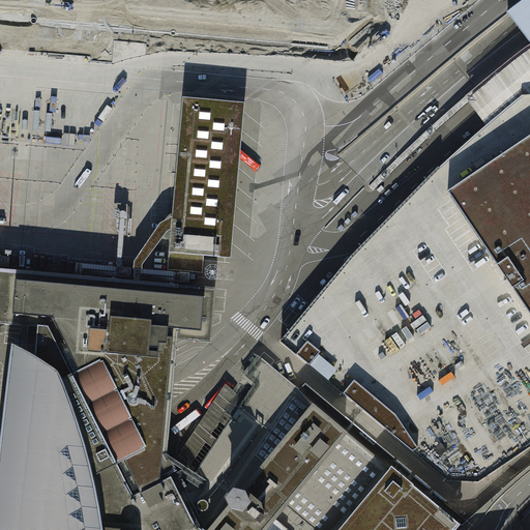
[(529,0),(523,0),(508,11),(520,28),(529,40),(529,0)]
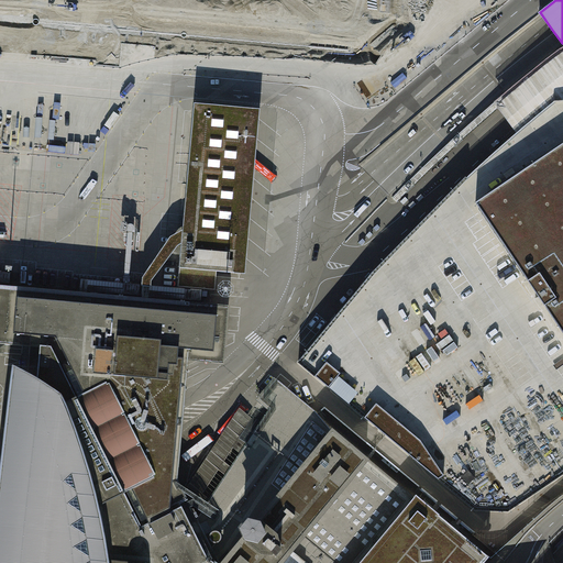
[(180,262),(179,268),(217,272),(245,275),(250,229),(261,110),(195,105),(184,223),(184,230),(181,244),(180,262)]
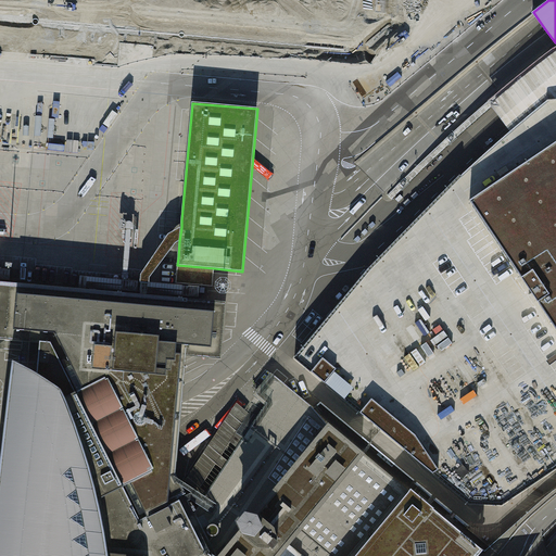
[(480,169),(470,179),(468,181),(465,184),(463,186),(460,188),(458,191),(455,193),(453,196),(376,275),(369,269),(294,358),(469,504),(502,505),(555,468),(555,104),(552,109),(541,117),(531,126),(520,135),(510,143),(501,152),(490,161),(480,169)]
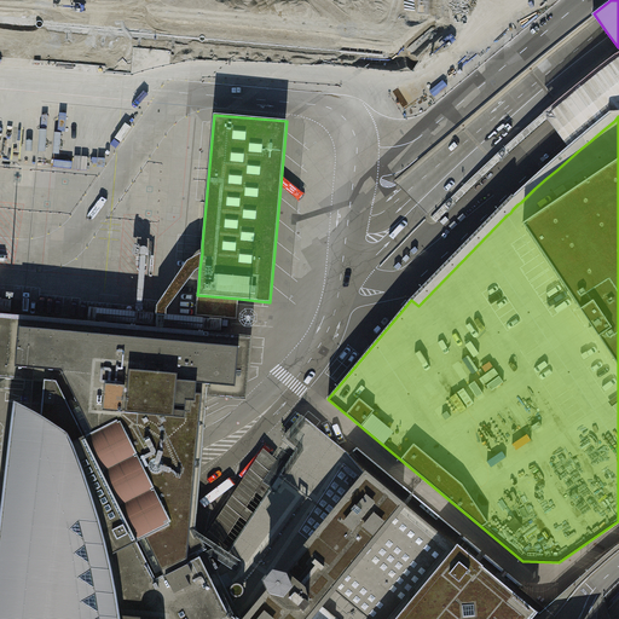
[(196,271),(200,268),(202,253),(187,261),(156,306),(155,328),(165,329),(167,310),(196,271)]
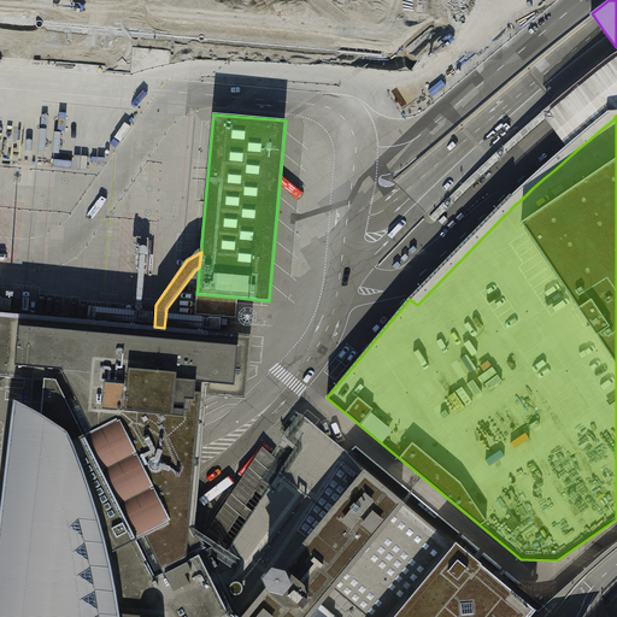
[(238,298),(197,294),(195,315),(236,318),(238,298)]
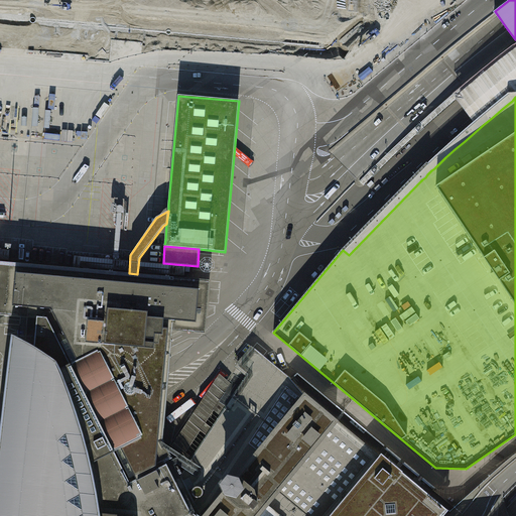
[(0,314),(13,315),(36,317),(76,321),(86,343),(93,340),(97,347),(117,337),(120,343),(137,335),(139,338),(154,339),(155,334),(162,335),(163,330),(172,331),(205,333),(207,309),(210,280),(162,276),(137,274),(129,273),(79,269),(0,261),(0,314)]
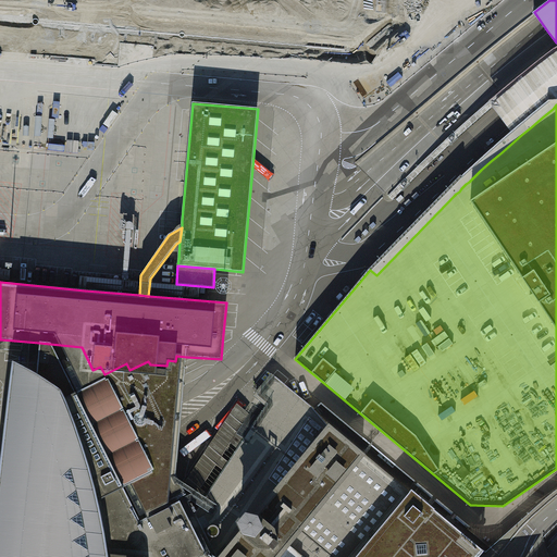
[(0,556),(214,556),(196,512),(190,503),(182,486),(175,474),(180,435),(183,395),(186,357),(176,356),(175,361),(168,360),(166,366),(150,364),(148,361),(130,370),(126,363),(104,374),(100,367),(93,370),(82,347),(39,343),(37,372),(12,360),(0,467),(0,556)]
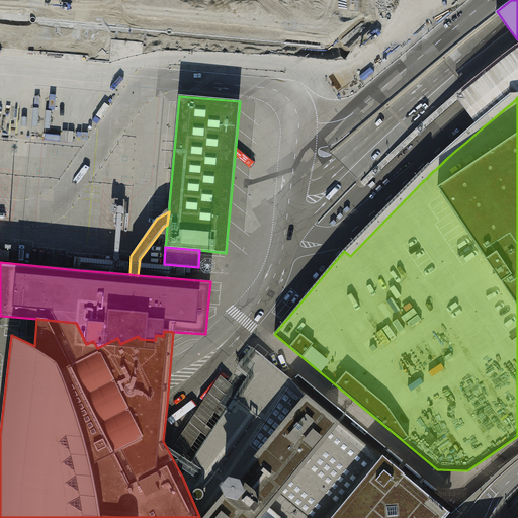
[(244,361),(239,367),(249,376),(233,400),(228,408),(213,429),(207,438),(193,459),(188,467),(182,477),(199,517),(205,517),(225,496),(227,493),(223,485),(229,478),(238,480),(240,478),(307,398),(290,379),(282,370),(278,369),(253,349),(244,361)]
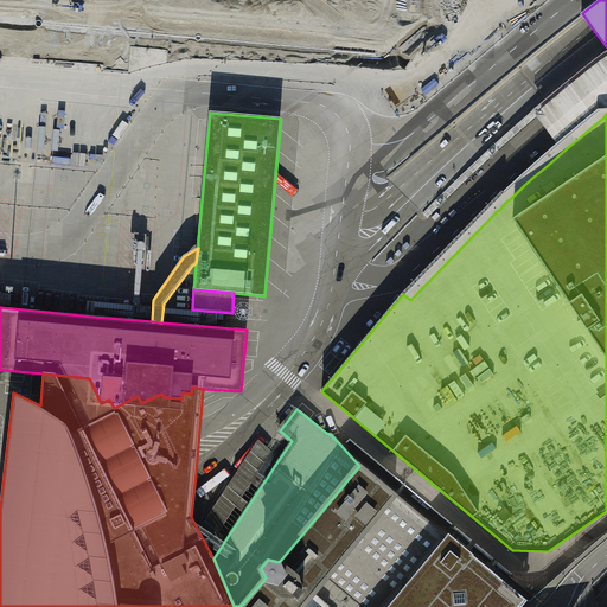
[(259,440),(198,530),(208,548),(212,541),(221,548),(227,538),(218,531),(235,506),(243,513),(250,503),(242,496),(259,472),(267,478),(273,468),(264,461),(272,451),(259,440)]
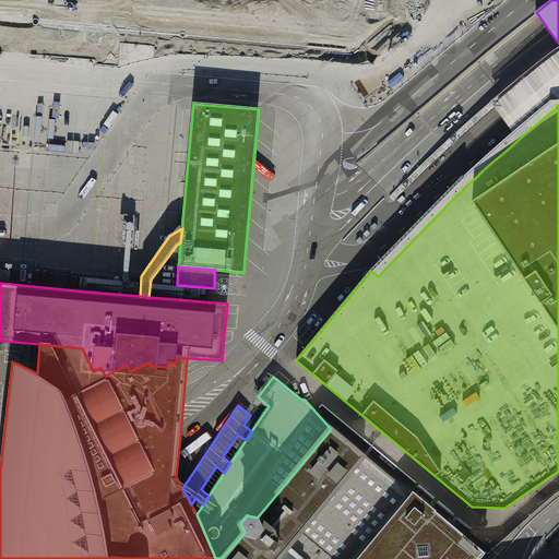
[(281,558),(365,458),(331,429),(259,515),(257,518),(247,515),(240,523),(245,532),(242,535),(222,558),(281,558)]
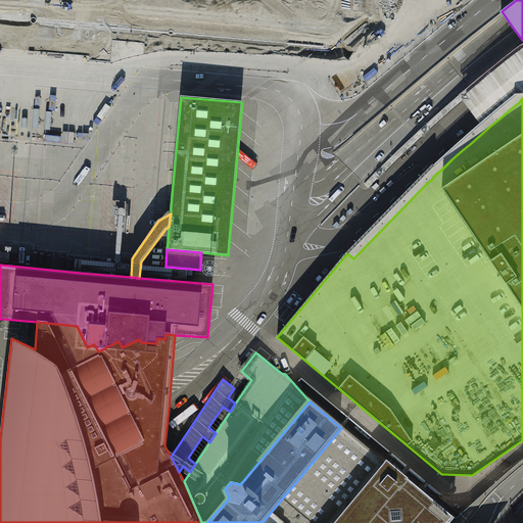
[(462,522),(386,460),(383,463),(341,428),(263,522),(462,522)]
